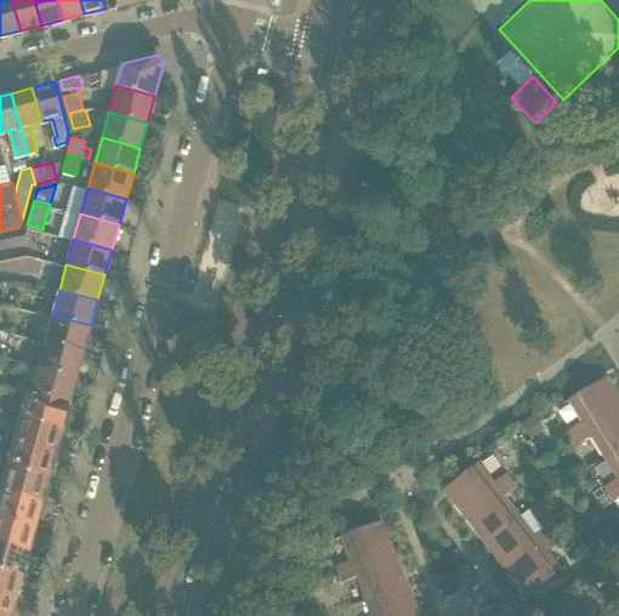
[(52,315),(45,341),(84,351),(91,325),(52,315)]
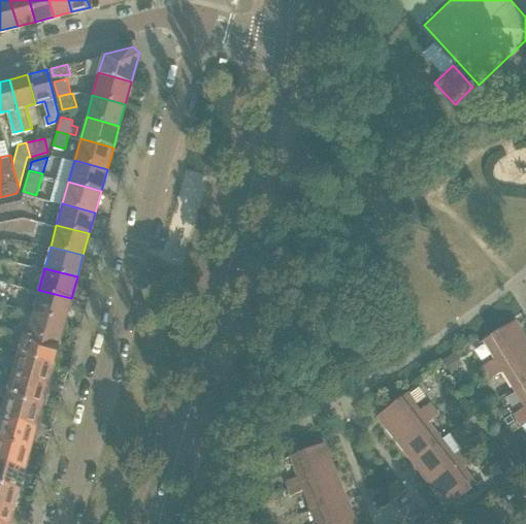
[(38,290),(32,312),(65,320),(71,298),(38,290)]
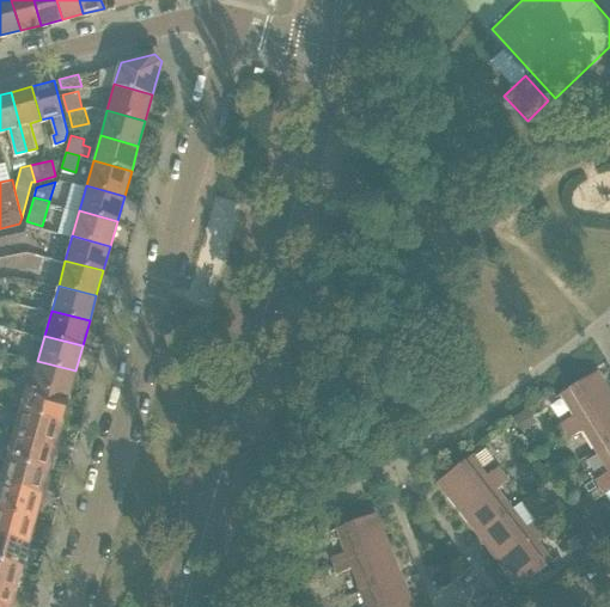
[(37,361),(30,385),(68,396),(75,371),(37,361)]
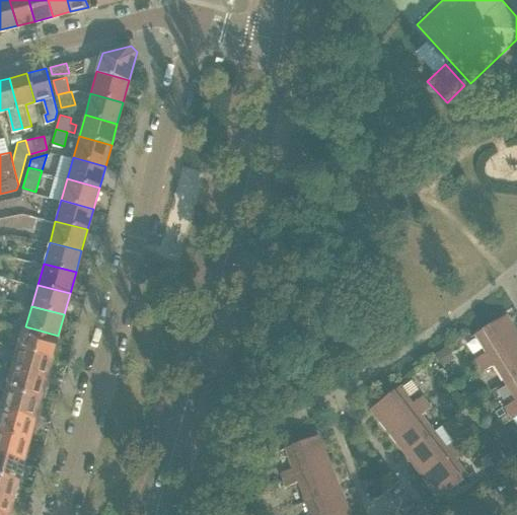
[(479,362),(481,363),(516,340),(516,328),(507,313),(476,332),(488,350),(476,357),(479,362)]
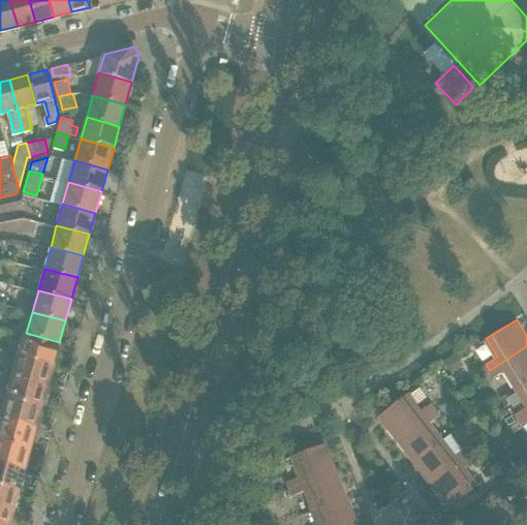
[(19,344),(17,354),(53,365),(59,342),(26,333),(26,334),(17,332),(13,343),(19,344)]
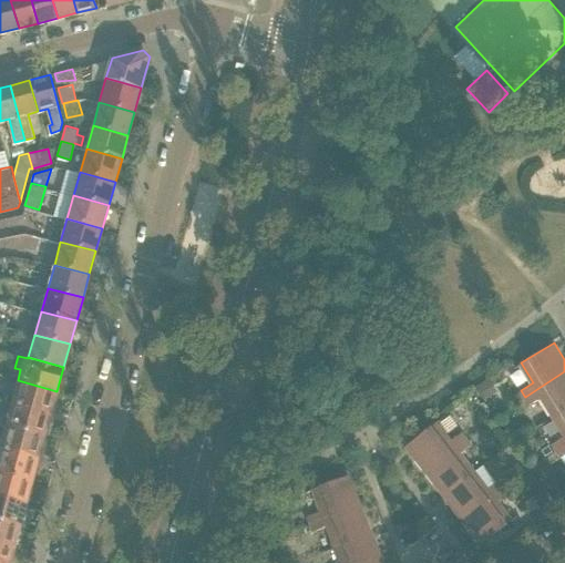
[(541,397),(553,416),(564,408),(564,371),(525,397),(528,403),(541,397)]
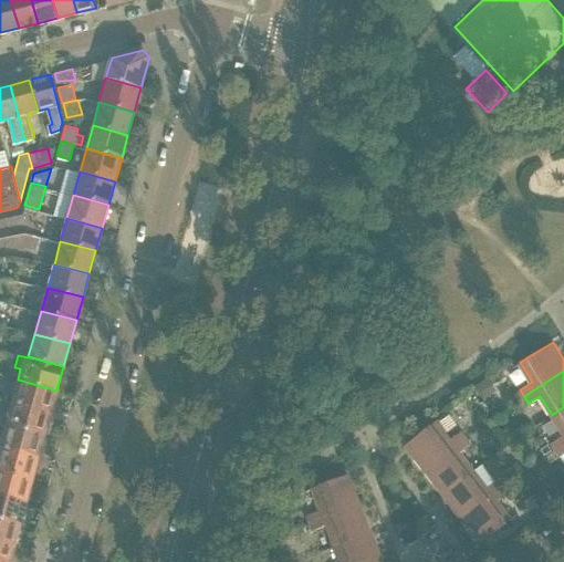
[(489,377),(478,385),(484,396),(497,388),(489,377)]
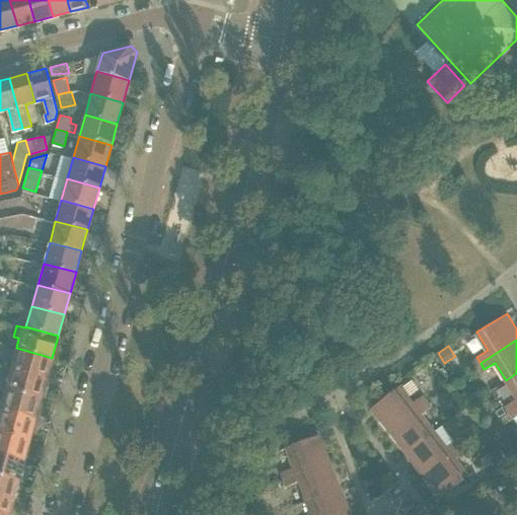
[(8,356),(5,367),(47,378),(52,358),(16,348),(13,358),(8,356)]
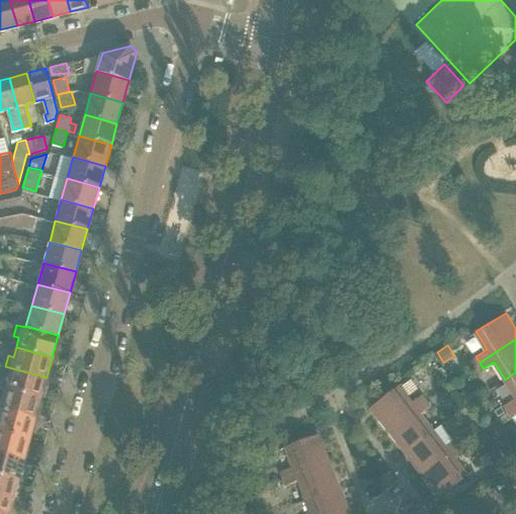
[(476,356),(468,360),(473,366),(479,361),(476,356)]
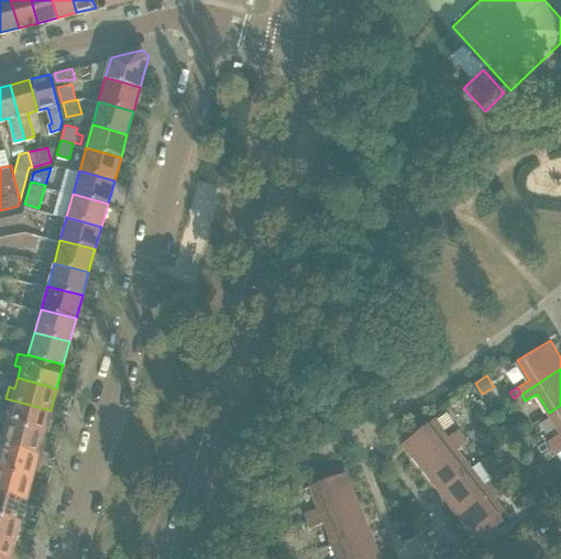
[(8,412),(6,422),(44,433),(51,410),(6,398),(2,409),(8,412)]
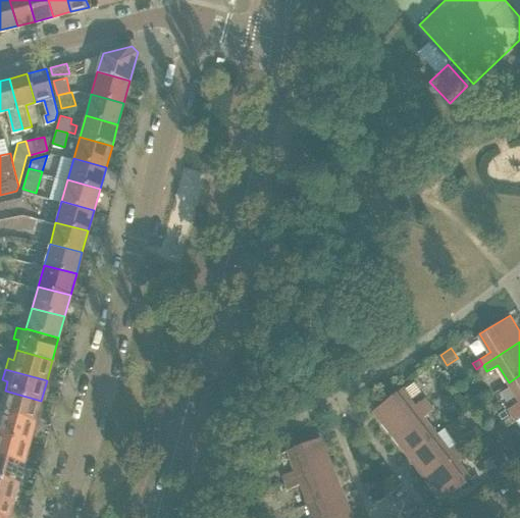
[(509,407),(512,413),(519,408),(519,375),(509,382),(519,400),(509,407)]
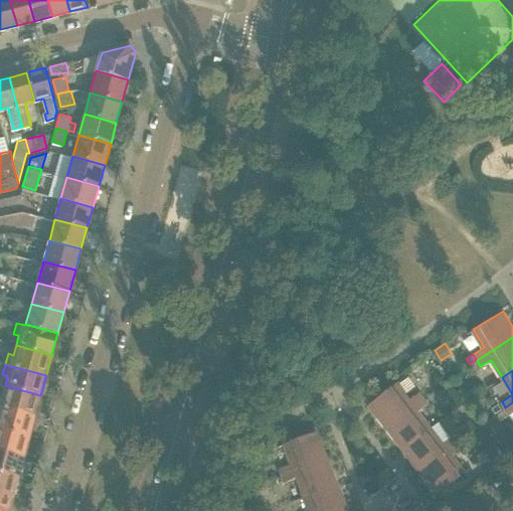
[(368,403),(386,427),(424,396),(419,390),(410,398),(397,381),(368,403)]
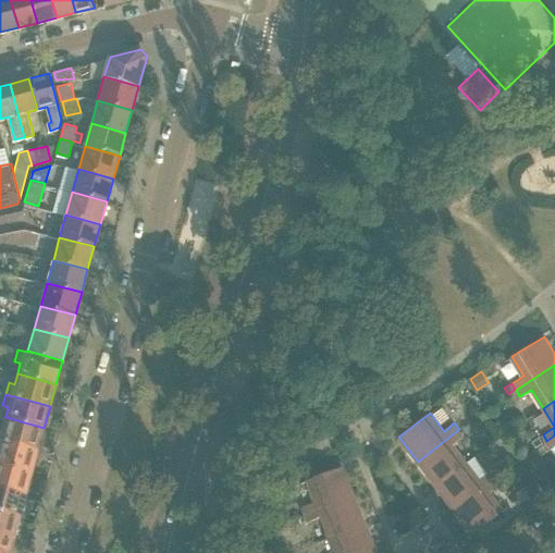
[(0,427),(0,439),(37,450),(44,428),(5,417),(2,428),(0,427)]
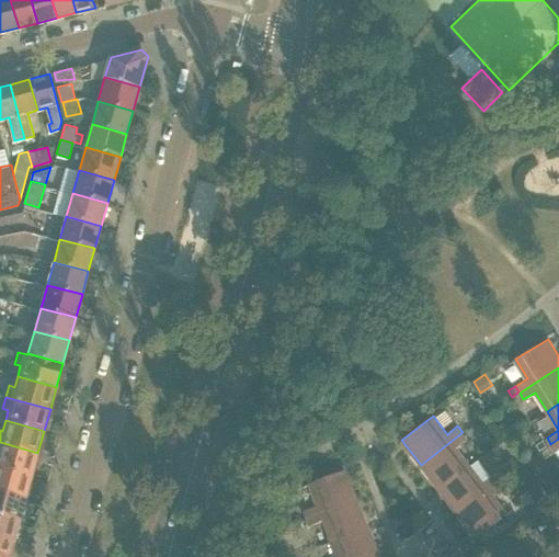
[(421,465),(438,488),(470,465),(456,446),(467,439),(463,432),(421,465)]
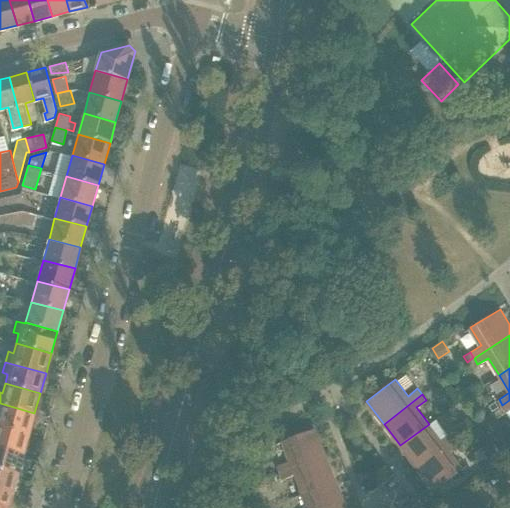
[(0,424),(29,433),(34,413),(0,403),(0,424)]
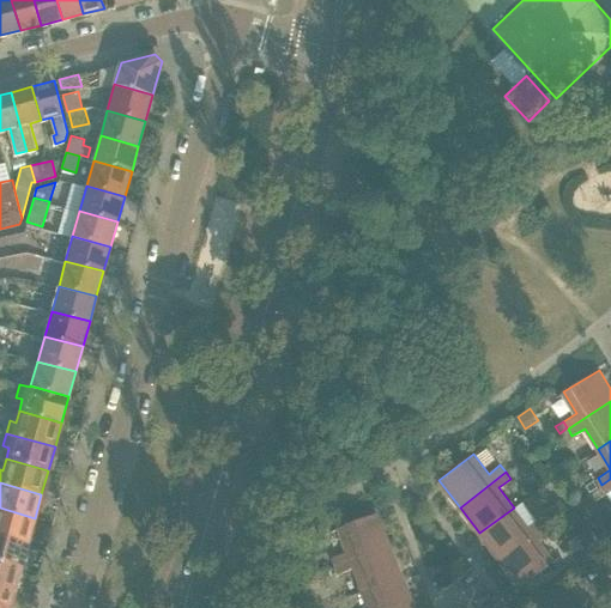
[(592,493),(579,502),(586,514),(599,505),(592,493)]
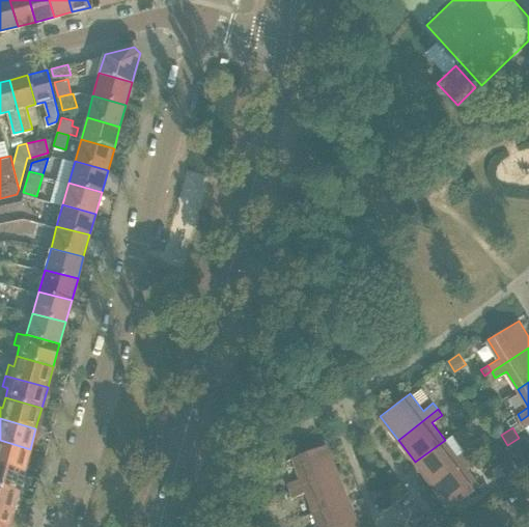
[(484,432),(477,438),(483,445),(491,439),(484,432)]
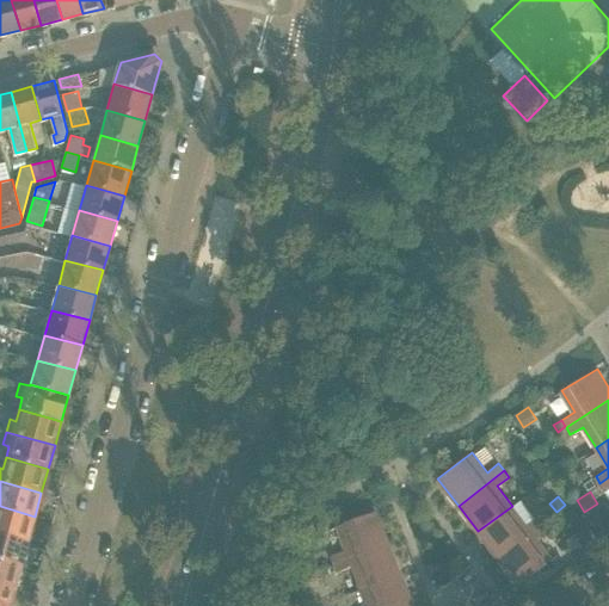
[(521,499),(512,506),(527,525),(535,518),(521,499)]
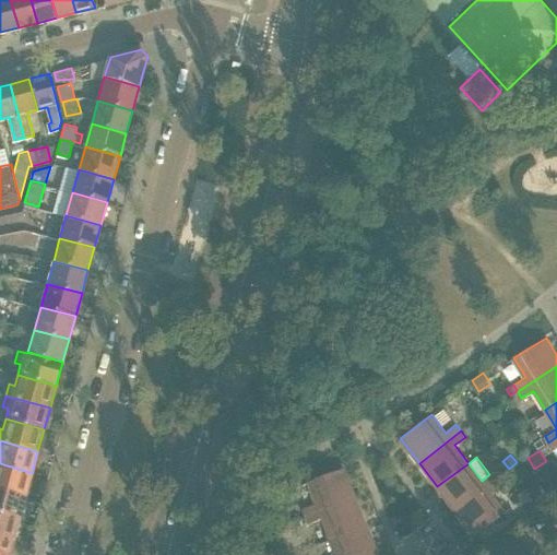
[(0,487),(25,495),(32,473),(0,463),(0,487)]
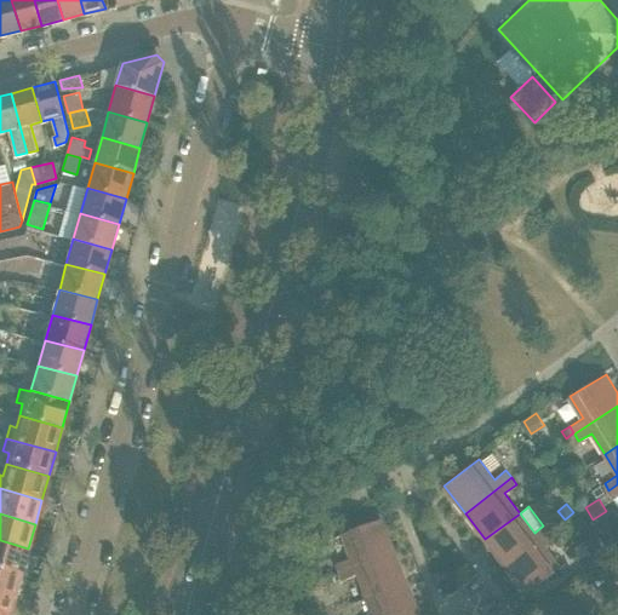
[(485,539),(505,565),(553,530),(547,523),(543,526),(534,533),(520,513),(485,539)]
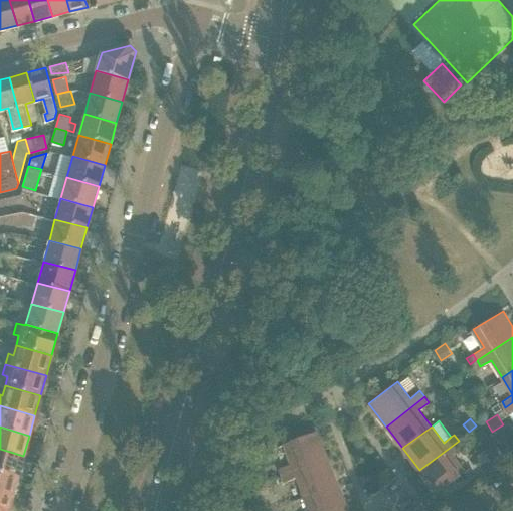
[(280,467),(283,474),(328,456),(317,430),(284,443),(291,463),(280,467)]
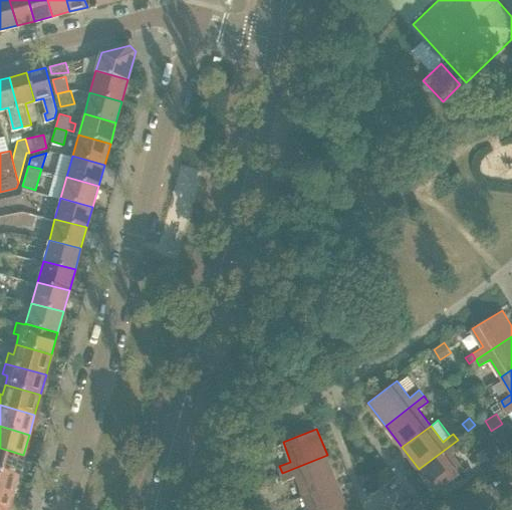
[(478,429),(469,435),(475,444),(484,438),(478,429)]
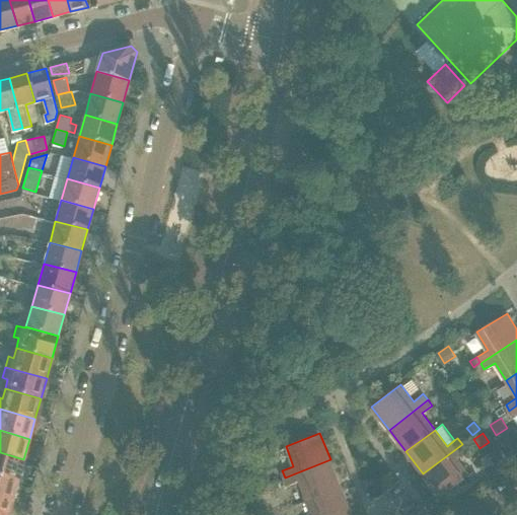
[(462,444),(423,473),(440,497),(442,495),(455,486),(469,474),(456,457),(466,449),(462,444)]
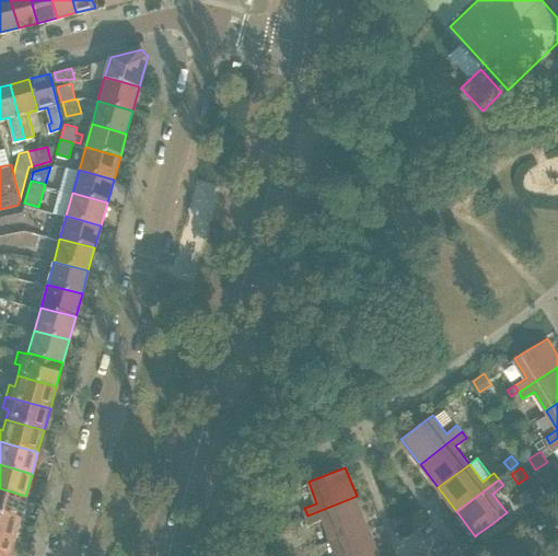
[(0,512),(20,519),(25,496),(0,488),(0,512)]
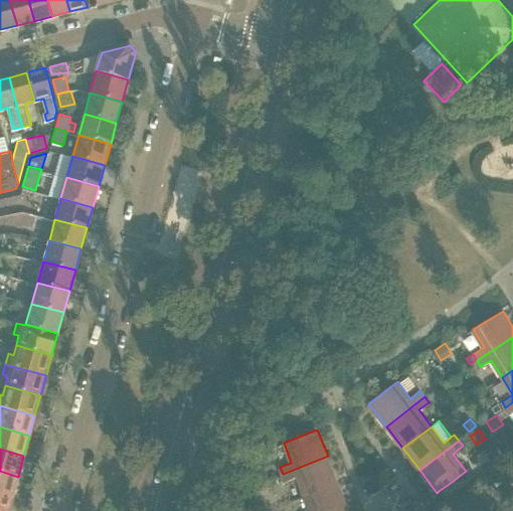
[(297,476),(304,495),(338,482),(328,456),(283,474),(285,481),(297,476)]
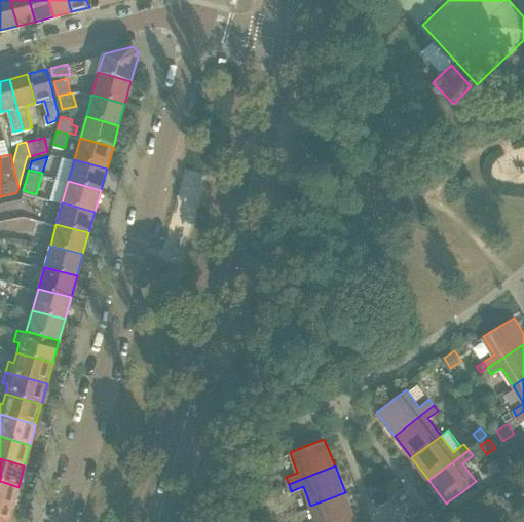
[(0,504),(12,508),(19,487),(0,481),(0,504)]
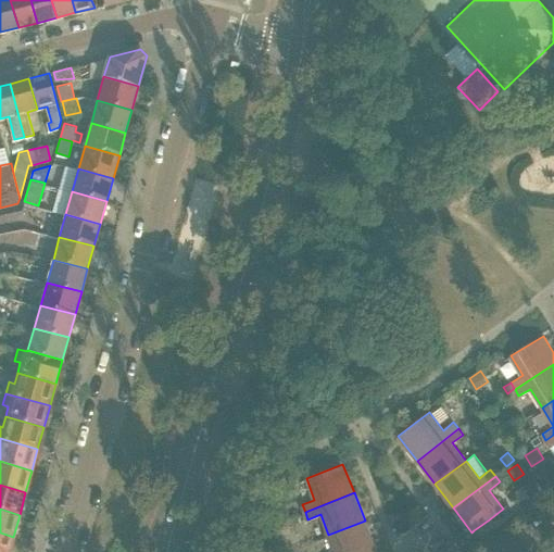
[(488,519),(473,531),(479,540),(494,528),(488,519)]
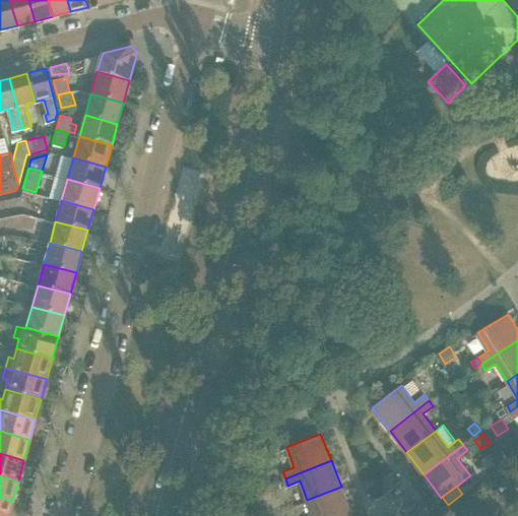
[(342,515),(351,513),(341,487),(307,500),(313,515),(342,515)]
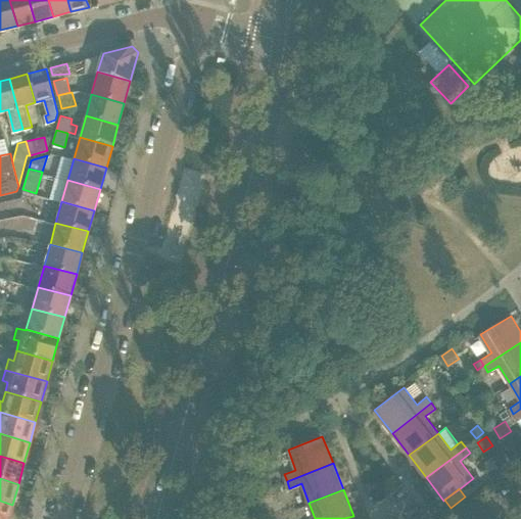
[(8,518),(12,505),(0,501),(0,518),(8,518)]
